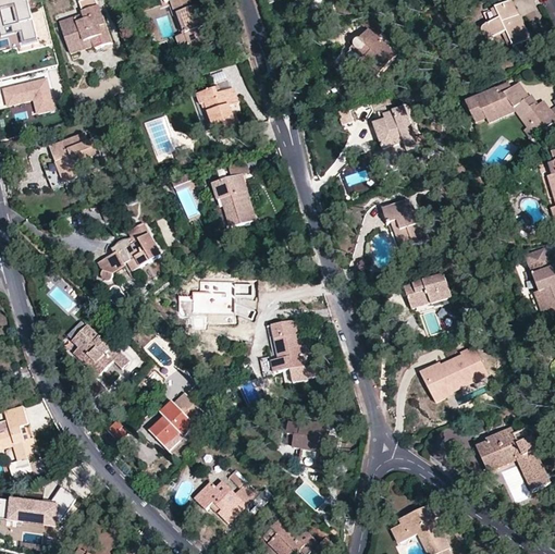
[(0,0),(0,32),(1,36),(16,32),(20,46),(38,41),(27,0),(0,0)]
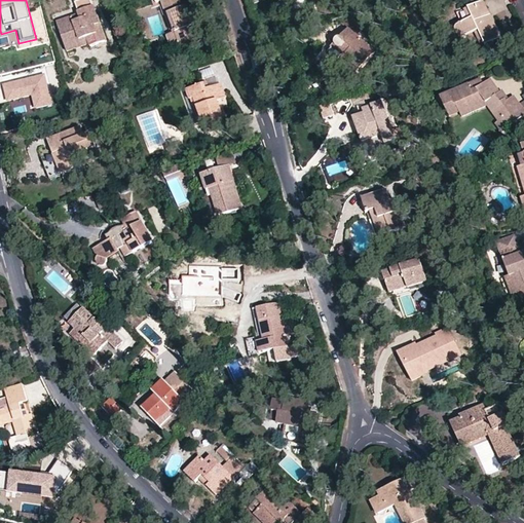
[(77,10),(63,15),(65,20),(57,23),(63,42),(84,36),(86,42),(87,43),(102,38),(88,0),(74,0),(77,10)]
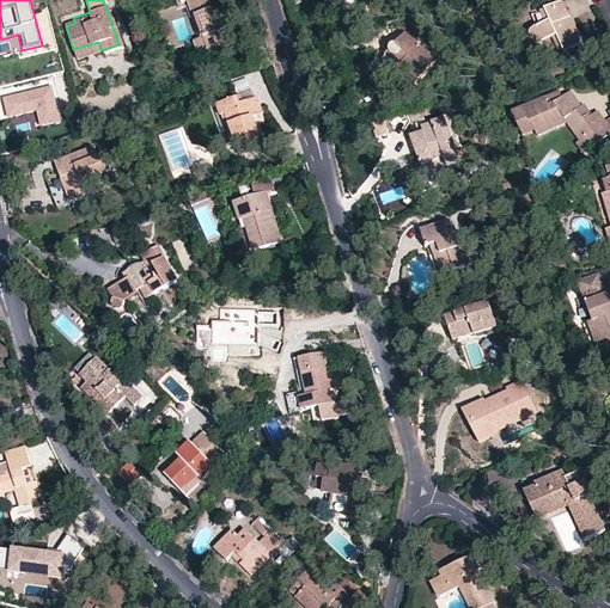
[(194,13),(201,35),(207,49),(232,41),(218,4),(212,5),(209,0),(185,0),(190,13),(194,13)]
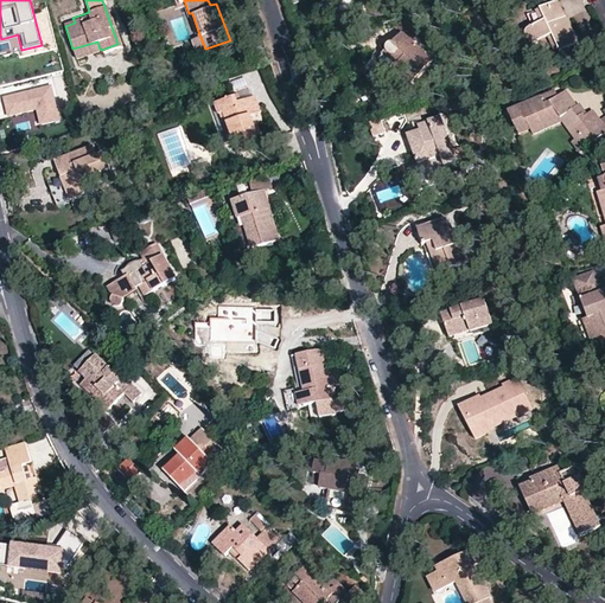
[(562,10),(558,0),(540,0),(546,14),(542,15),(535,1),(527,5),(533,20),(532,21),(527,23),(524,27),(526,33),(529,37),(533,38),(536,38),(549,33),(554,31),(559,44),(577,37),(566,8),(562,10)]
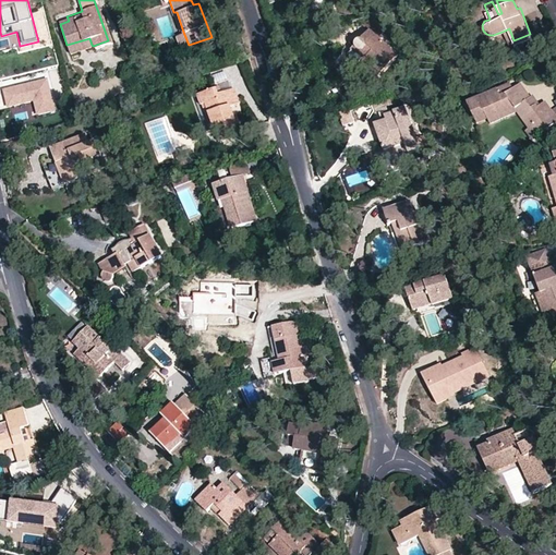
[(494,0),(492,1),(498,14),(502,13),(496,0),(494,0)]
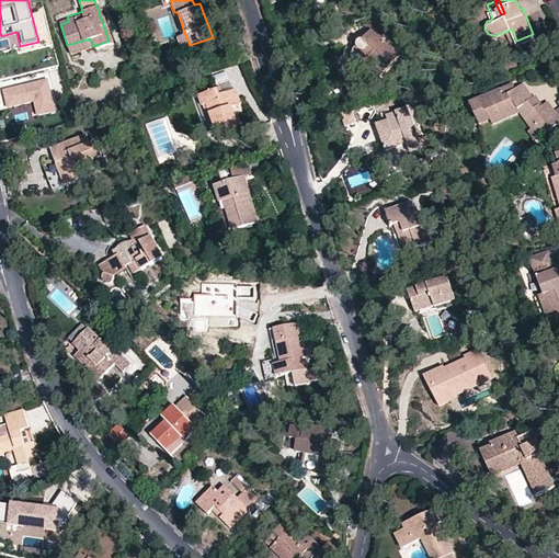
[(355,42),(355,43),(356,46),(358,47),(361,48),(363,48),(355,58),(377,76),(398,50),(377,34),(384,25),(375,16),(368,14),(362,22),(369,27),(362,36),(361,36),(358,36),(356,38),(355,42)]
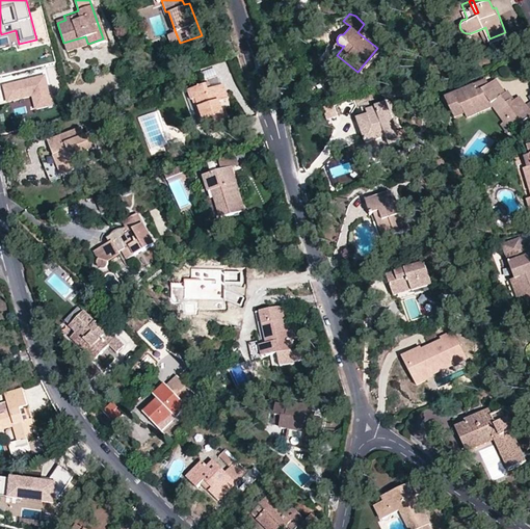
[(485,41),(489,38),(485,27),(481,29),(485,41)]
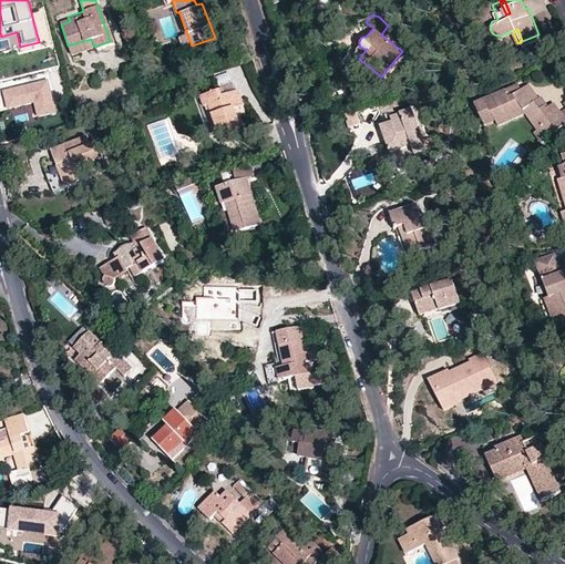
[(184,49),(192,45),(186,32),(178,34),(184,49)]
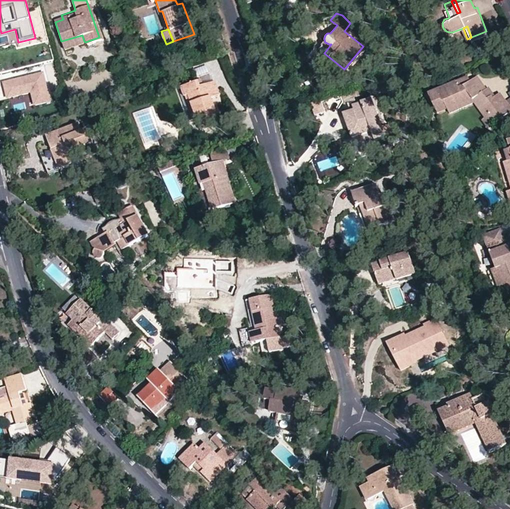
[(64,47),(84,41),(82,35),(61,41),(64,47)]
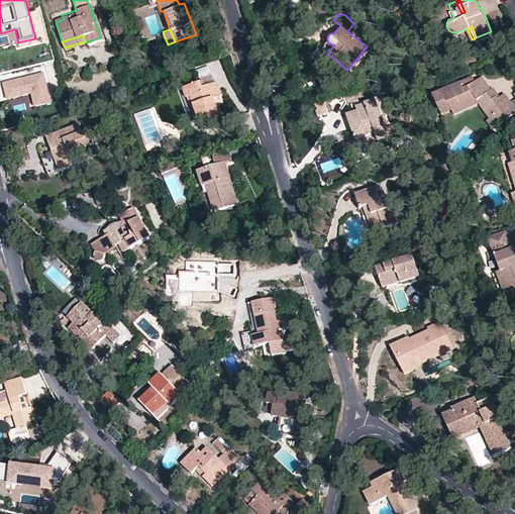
[(321,48),(327,54),(334,44),(332,44),(330,43),(328,42),(327,39),(321,48)]
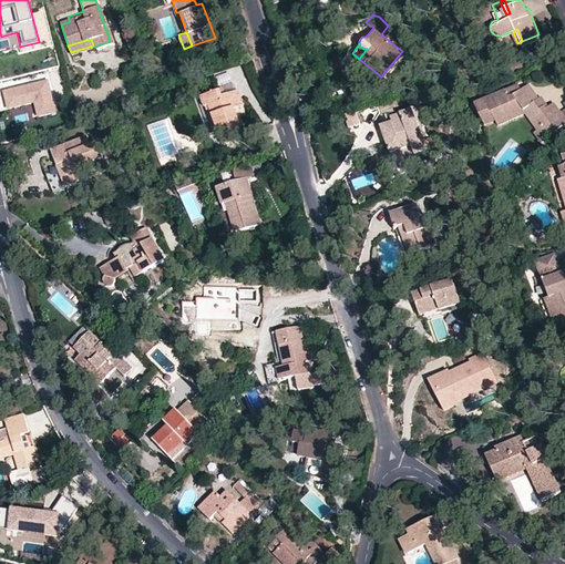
[(226,70),(215,74),(217,81),(228,77),(226,70)]
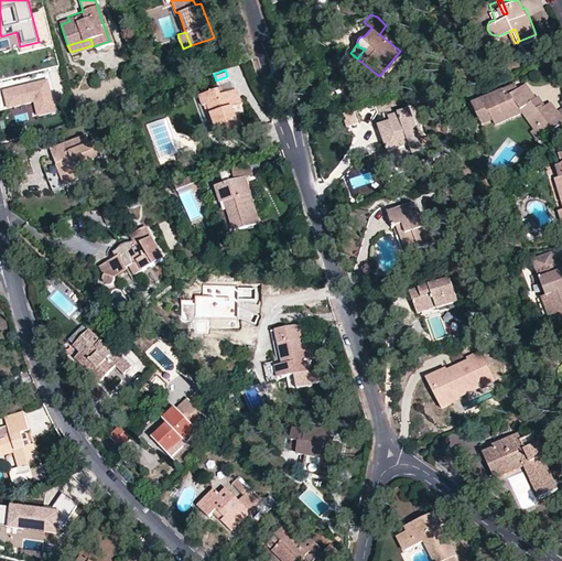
[(46,76),(1,88),(7,107),(33,100),(36,115),(55,109),(46,76)]
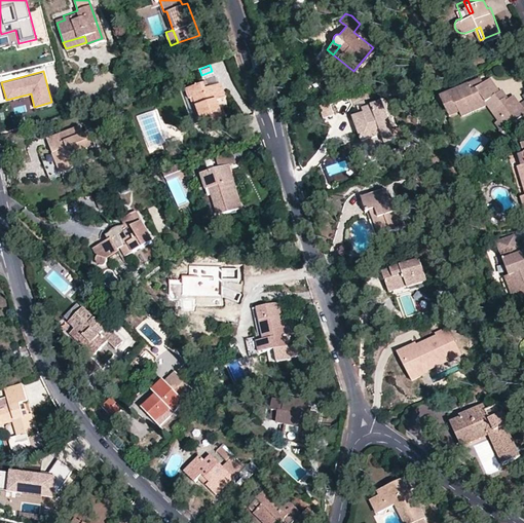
[(437,96),(442,106),(450,102),(454,104),(458,110),(460,114),(485,101),(496,117),(501,114),(508,122),(523,110),(516,100),(510,92),(504,96),(502,97),(498,90),(490,77),(485,79),(481,74),(437,96)]
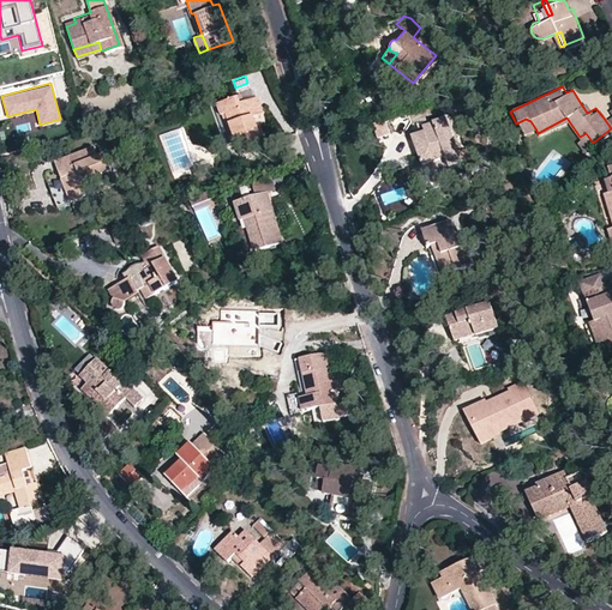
[(257,95),(239,101),(238,95),(217,101),(221,112),(226,110),(233,137),(240,155),(256,150),(252,140),(261,138),(253,114),(262,110),(257,95)]
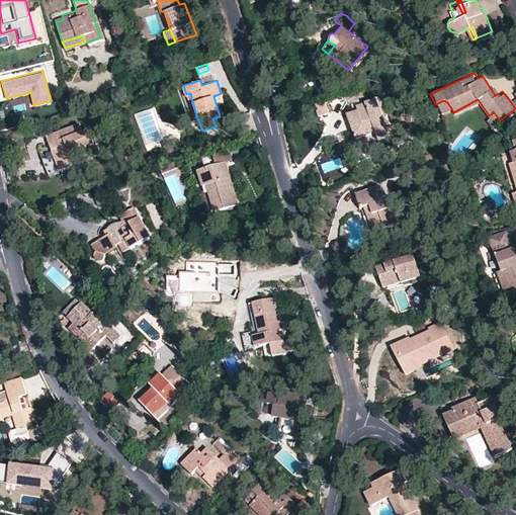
[(193,116),(196,115),(190,93),(187,95),(193,116)]
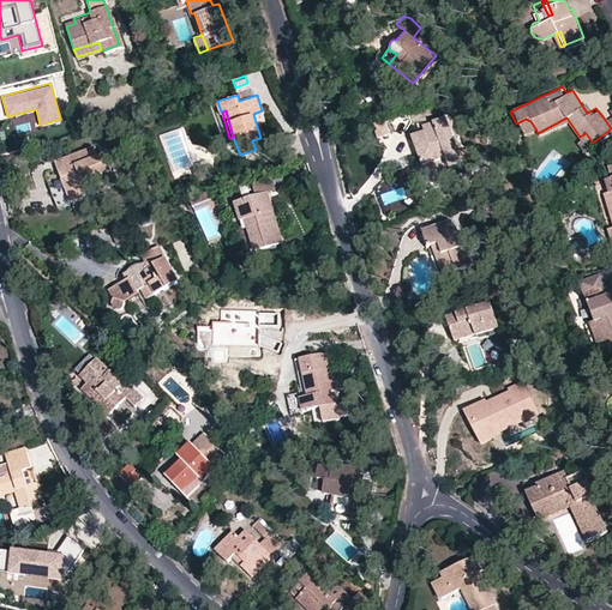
[(461,161),(445,115),(420,124),(423,130),(411,134),(424,174),(461,161)]
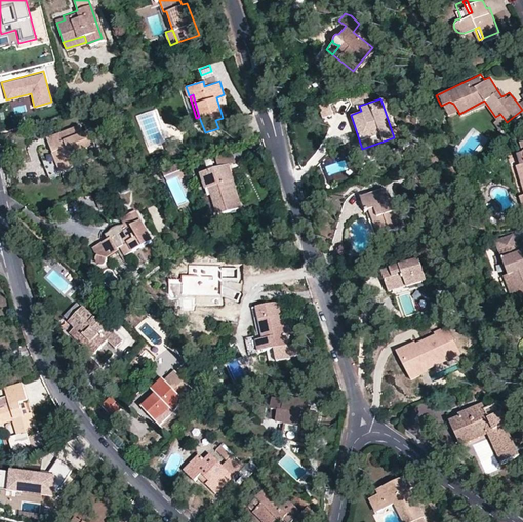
[(447,115),(457,110),(453,104),(449,102),(441,106),(447,115)]
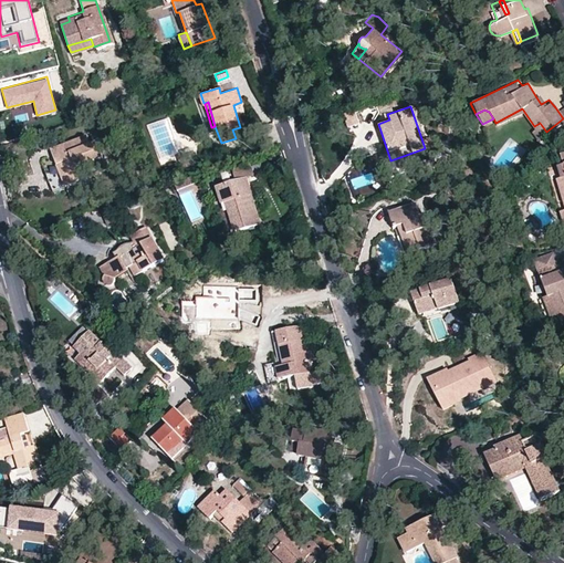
[(539,137),(546,132),(540,123),(534,126),(532,128),(539,137)]
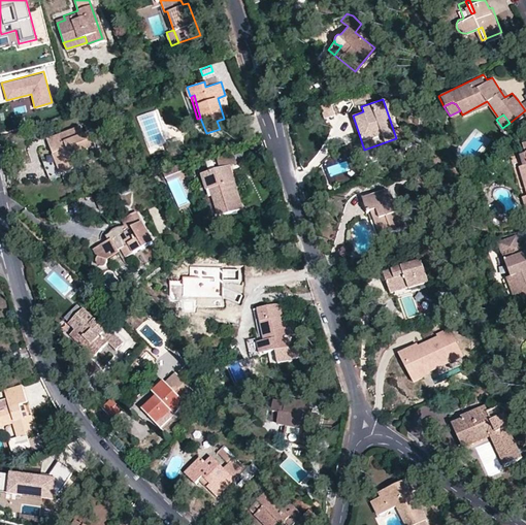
[(94,144),(88,130),(83,132),(78,124),(45,136),(51,152),(40,156),(47,176),(78,164),(74,152),(94,144)]
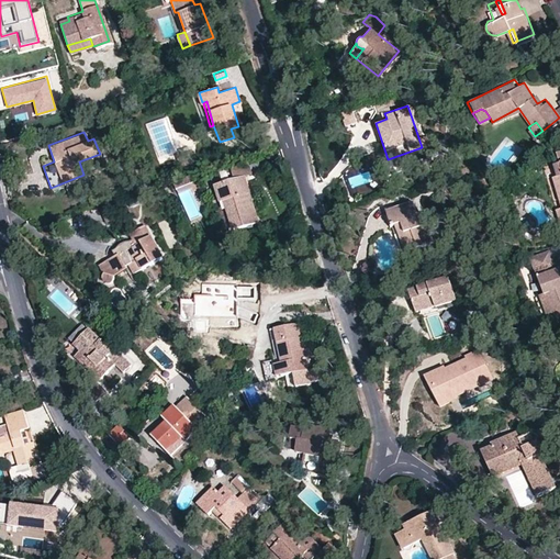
[(193,159),(189,148),(176,153),(179,164),(193,159)]
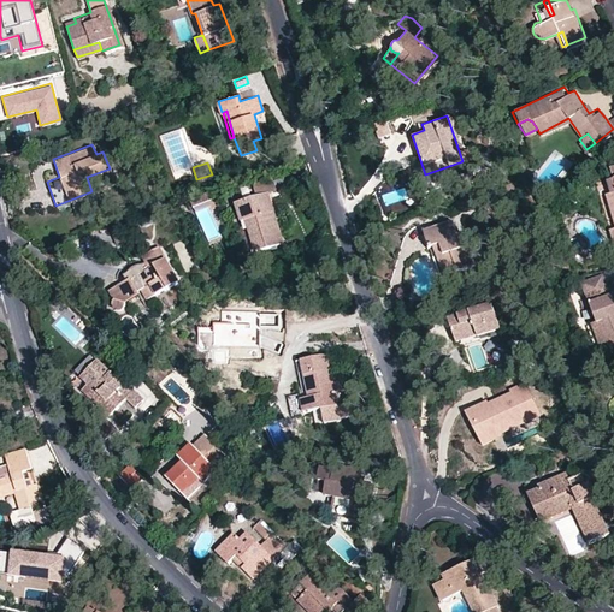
[(550,186),(537,178),(532,186),(545,195),(550,186)]
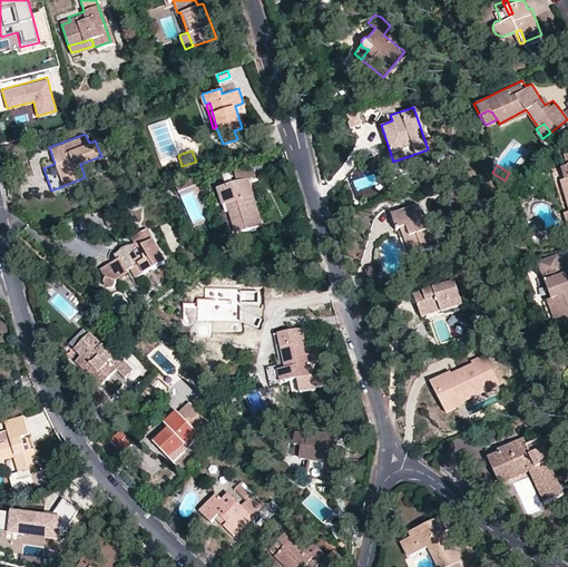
[(221,176),(224,186),(246,179),(254,176),(251,166),(221,176)]
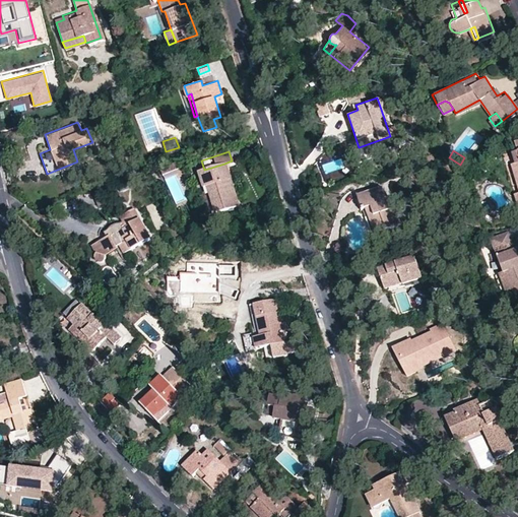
[(175,164),(159,171),(163,177),(178,171),(175,164)]
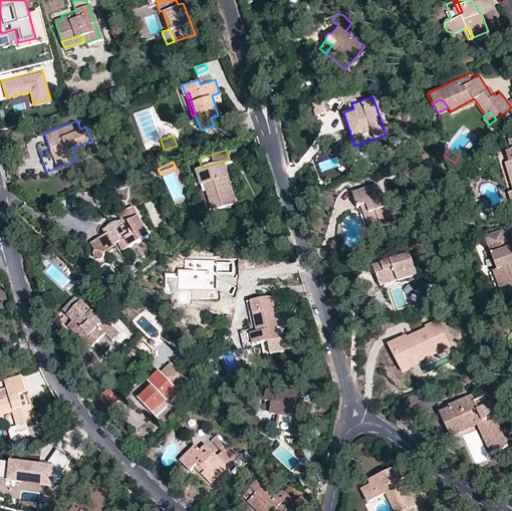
[(222,162),(202,168),(195,170),(200,186),(204,185),(212,211),(235,203),(222,162)]
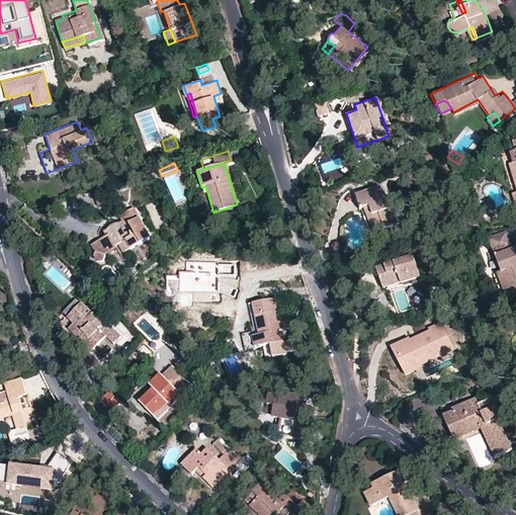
[(126,183),(123,178),(118,181),(121,186),(126,183)]
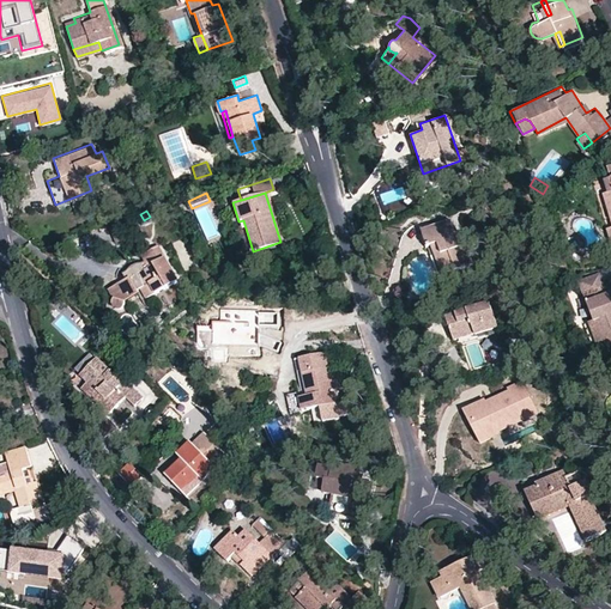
[(453,230),(448,218),(419,227),(425,244),(430,243),(441,270),(469,262),(458,229),(453,230)]
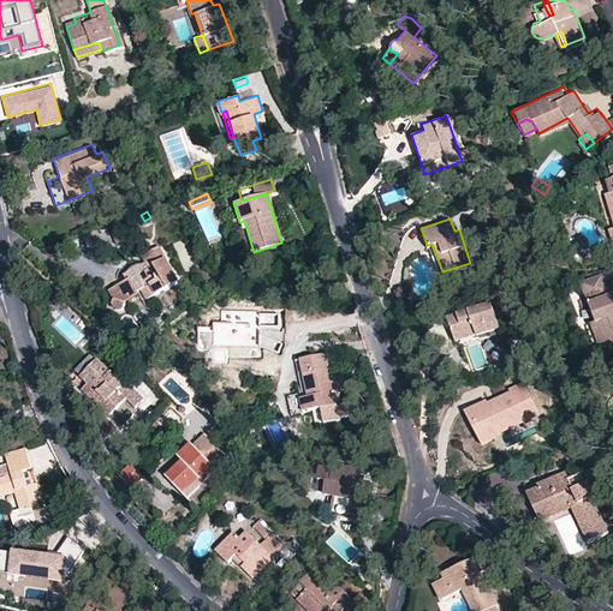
[(132,229),(129,220),(109,227),(114,238),(132,229)]
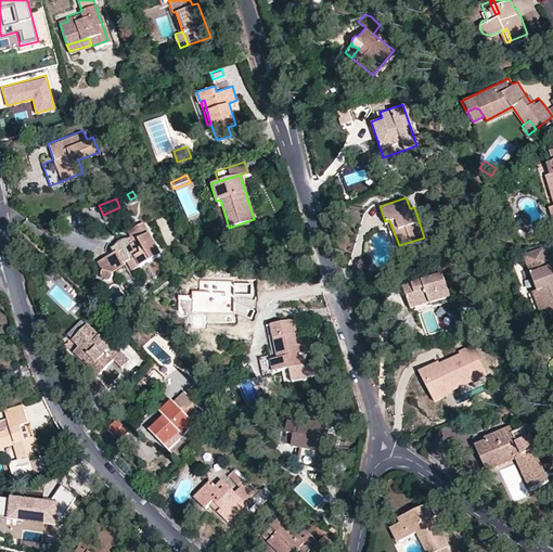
[(158,252),(141,221),(128,228),(132,235),(130,236),(128,238),(125,238),(121,239),(119,241),(117,242),(114,245),(113,247),(111,248),(114,254),(108,256),(99,261),(103,270),(103,271),(103,273),(104,274),(105,277),(107,278),(110,278),(111,277),(113,276),(114,274),(114,271),(114,270),(114,269),(126,261),(125,260),(128,258),(132,267),(150,257),(158,252)]
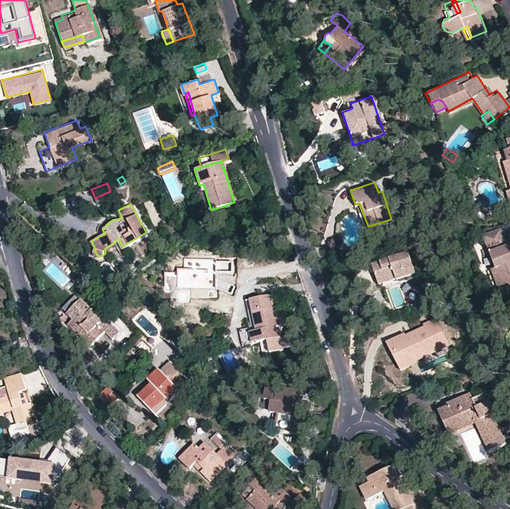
[(503,237),(500,227),(483,233),(487,243),(503,237)]
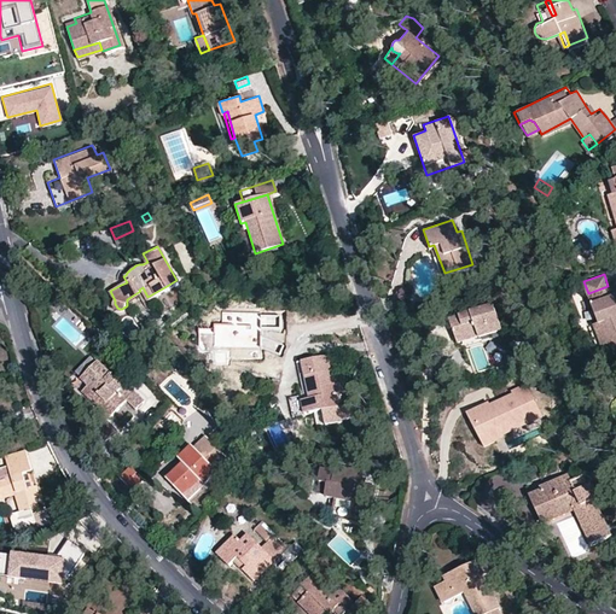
[(615,278),(610,281),(611,285),(608,286),(588,293),(598,321),(606,343),(608,341),(611,352),(615,350),(615,278)]
